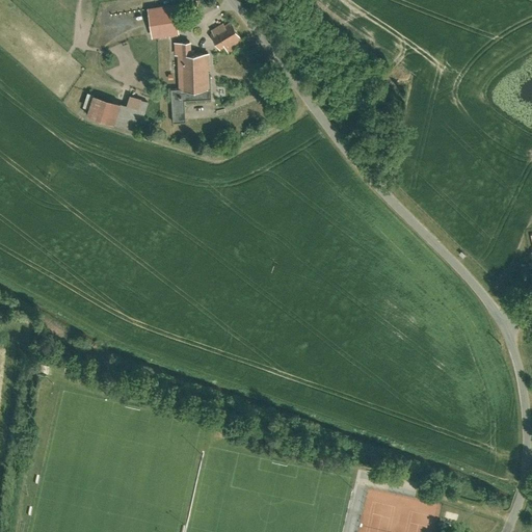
[(147,7),(152,37),(178,33),(174,3),(147,7)]
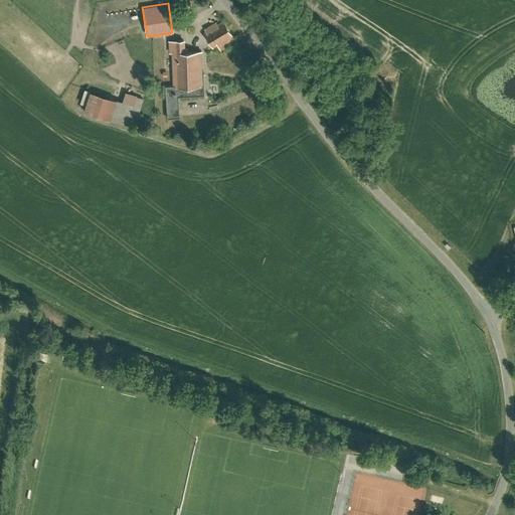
[(212,48),(217,45),(222,53),(235,45),(230,37),(234,36),(225,19),(219,23),(217,20),(204,28),(205,30),(203,32),(212,48)]
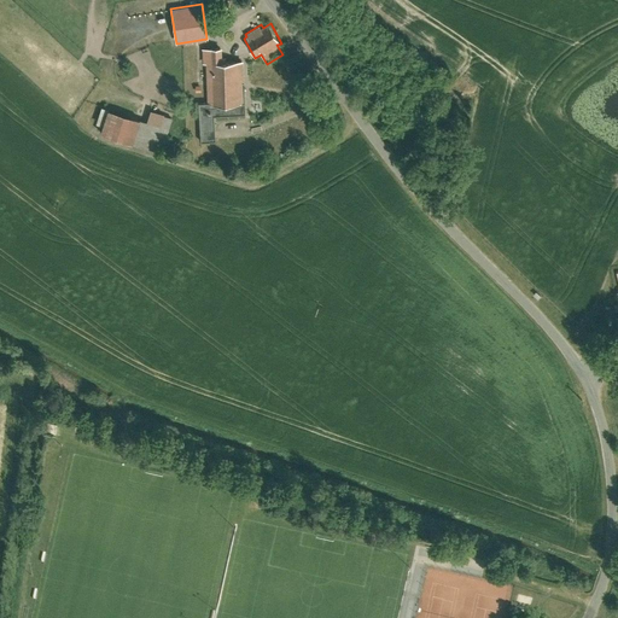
[(240,59),(240,48),(205,48),(208,106),(244,105),(243,59),(240,59)]
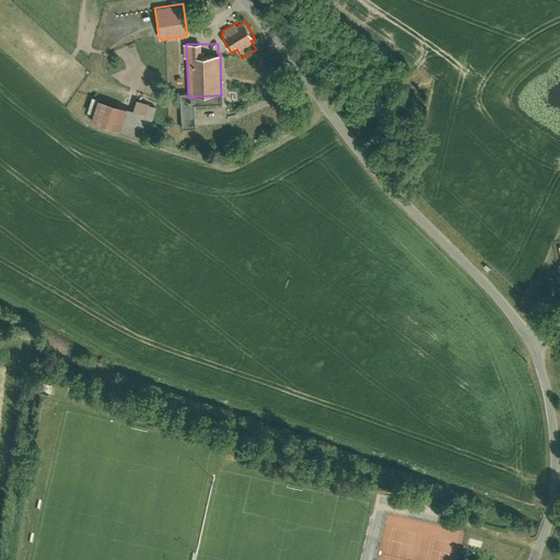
[(222,105),(221,95),(188,96),(181,96),(182,130),(194,129),(193,105),(222,105)]
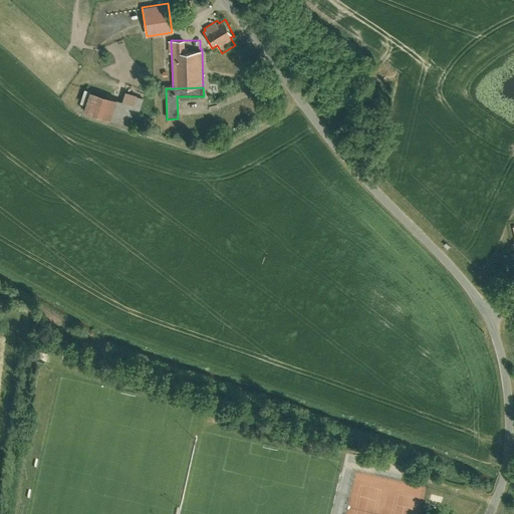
[(108,120),(114,100),(86,92),(81,112),(108,120)]
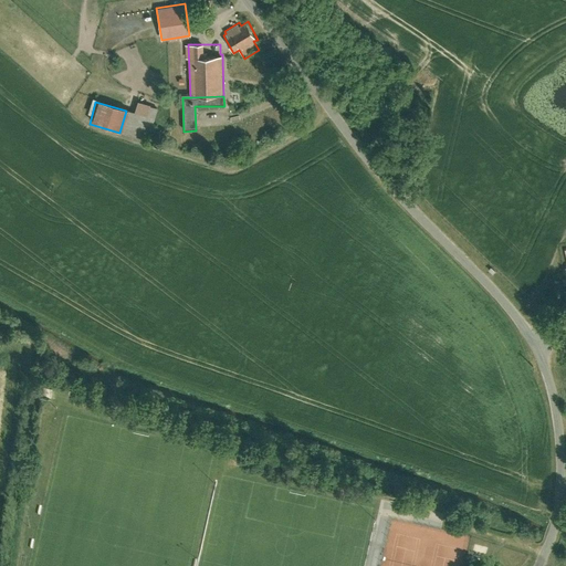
[(145,116),(126,111),(119,133),(156,143),(165,109),(148,105),(145,116)]
